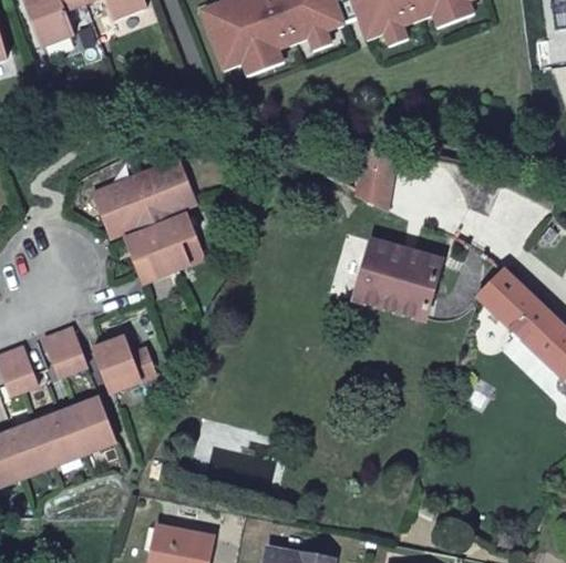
[(90,1),(89,0),(28,0),(45,45),(79,33),(69,9),(90,1)]
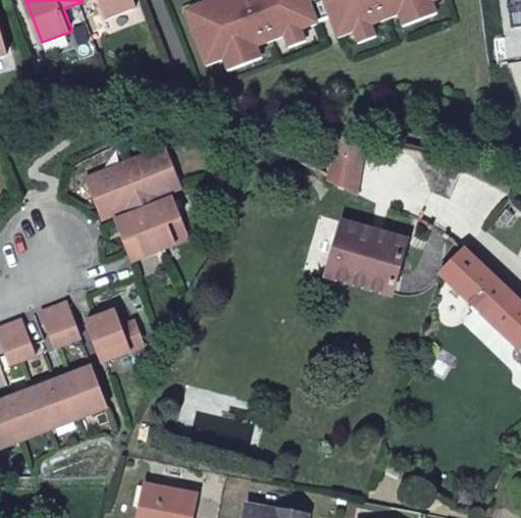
[(82,0),(83,1),(85,0),(100,0),(107,17),(140,3),(138,0),(82,0)]
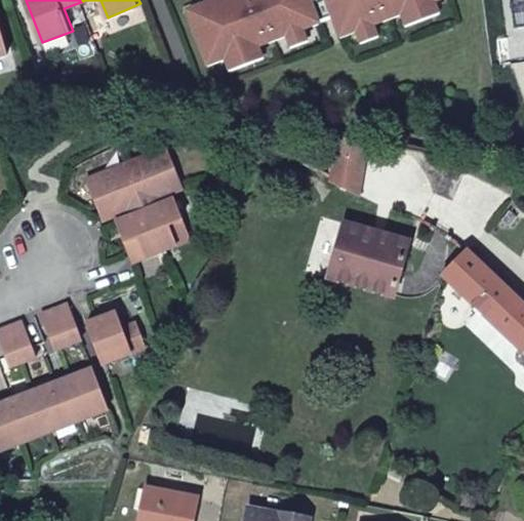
[(215,64),(231,57),(264,45),(292,34),(308,29),(338,16),(347,35),(360,29),(378,23),(406,12),(437,0),(316,0),(222,0),(195,10),(215,64)]
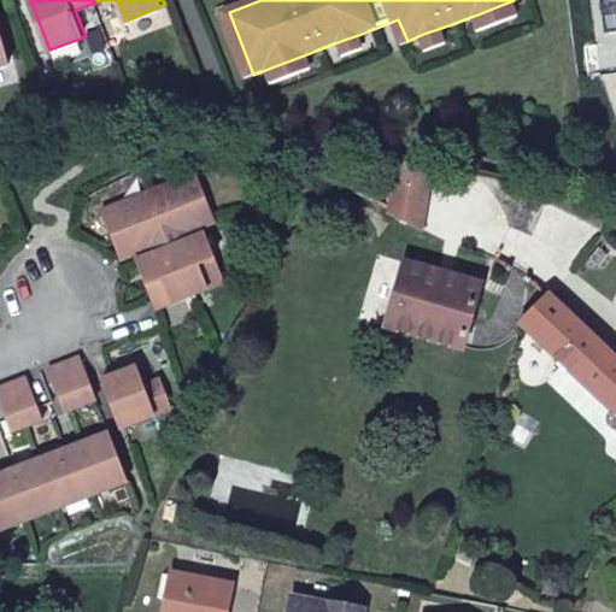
[(514,0),(477,15),(484,29),(522,15),(516,0),(514,0)]
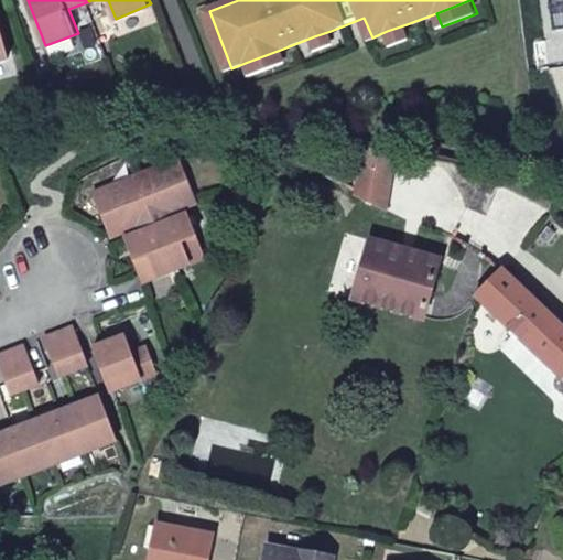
[(0,60),(12,57),(0,19),(0,60)]
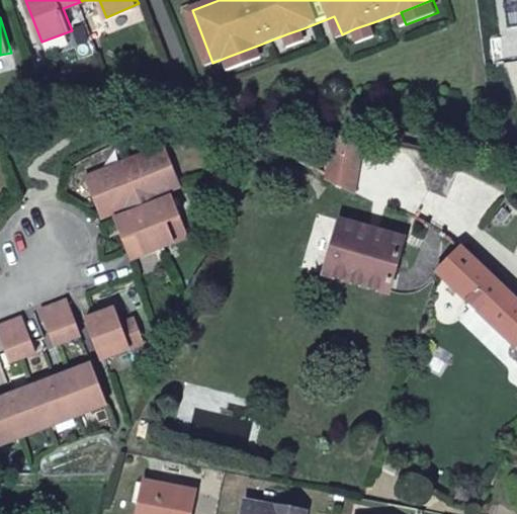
[(373,22),(355,28),(360,41),(378,34),(373,22)]
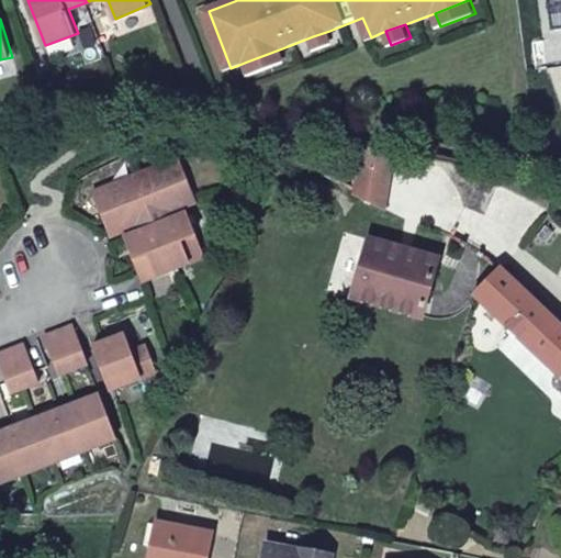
[(329,31),(313,36),(318,52),(335,45),(329,31)]
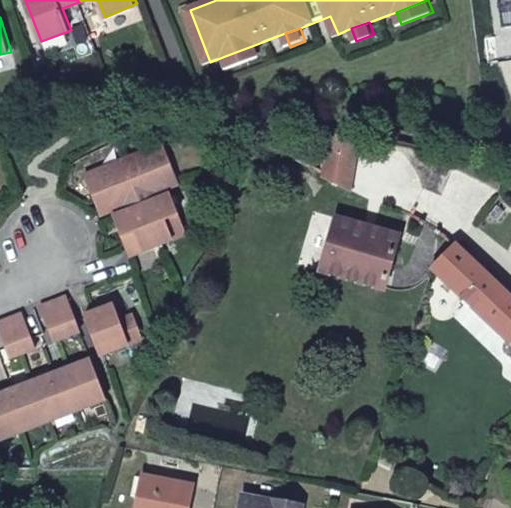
[(257,44),(225,56),(231,69),(262,57),(257,44)]
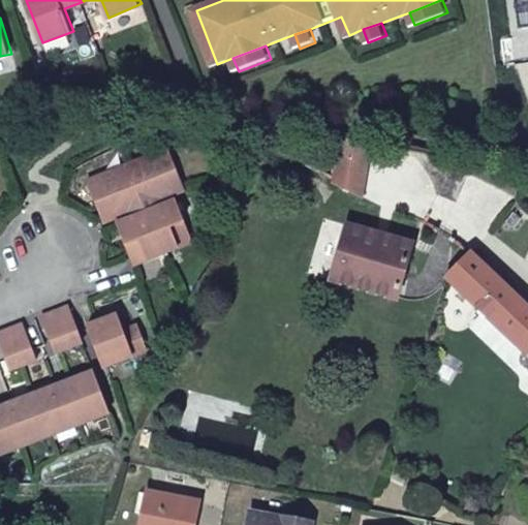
[(167,149),(87,180),(102,222),(129,211),(124,197),(154,186),(159,199),(184,189),(167,149)]
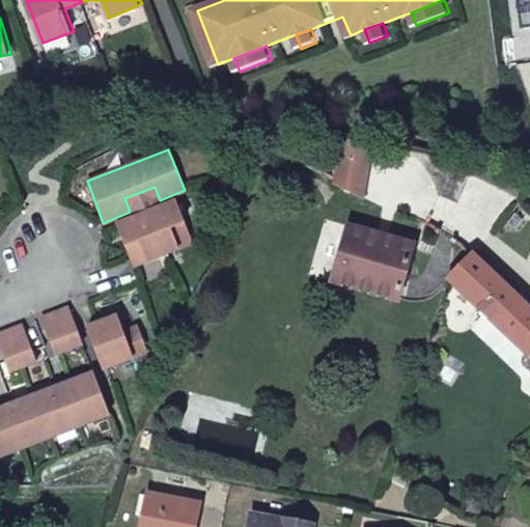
[(461,201),(473,170),(453,162),(441,193),(461,201)]
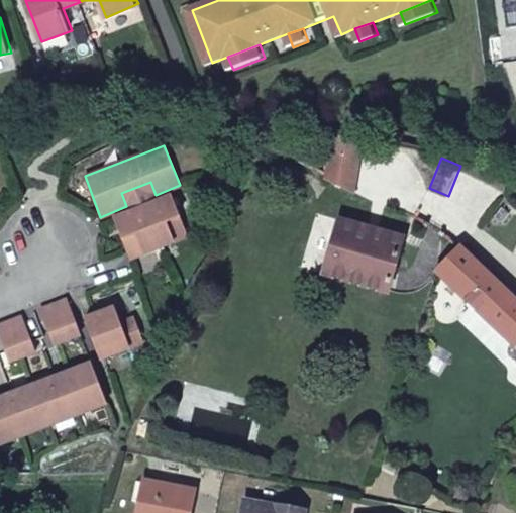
[(130,259),(187,235),(172,195),(115,217),(130,259)]
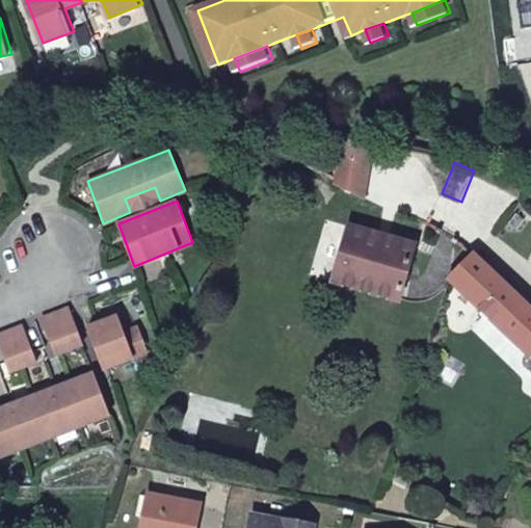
[(417,241),(351,222),(335,278),(400,297),(417,241)]
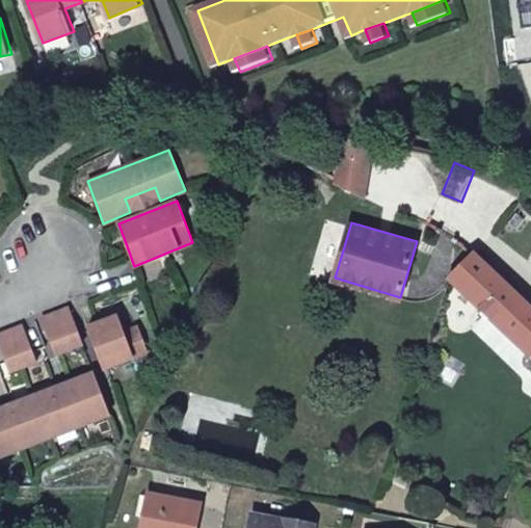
[(530,304),(476,252),(450,276),(530,351),(530,304)]
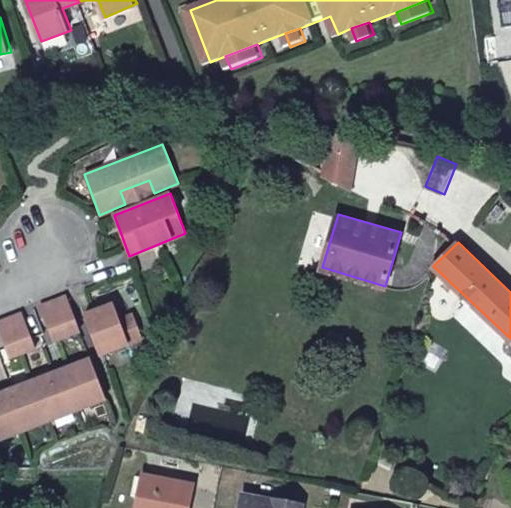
[(38,305),(51,340),(78,330),(65,295),(38,305)]
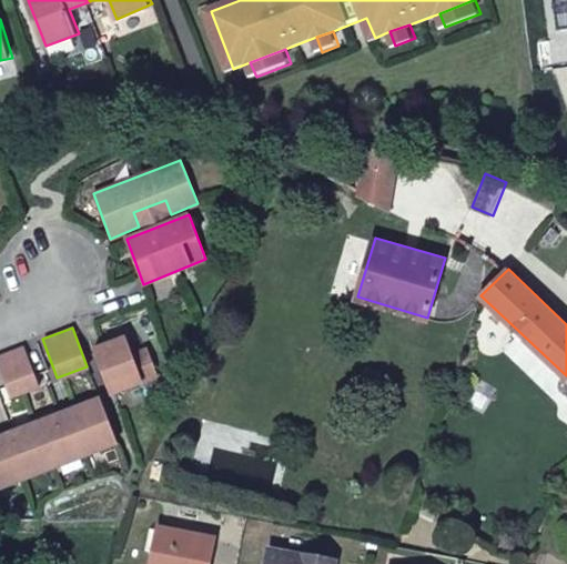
[(93,350),(111,394),(143,382),(141,376),(155,371),(148,349),(133,354),(127,336),(93,350)]
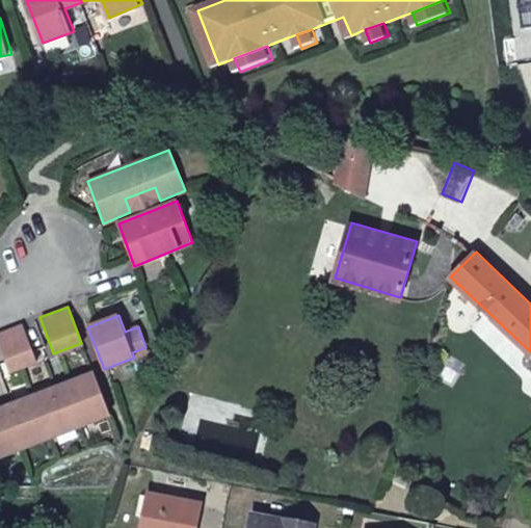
[(0,332),(0,350),(7,370),(35,361),(22,324),(0,332)]
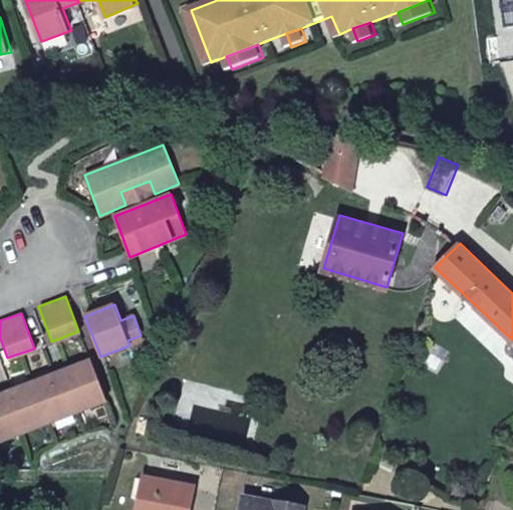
[(90,358),(0,392),(0,440),(106,401),(90,358)]
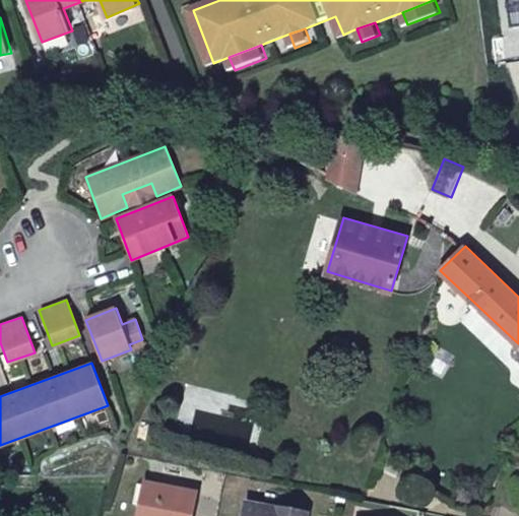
[(192,515),(198,491),(145,479),(137,515),(192,515)]
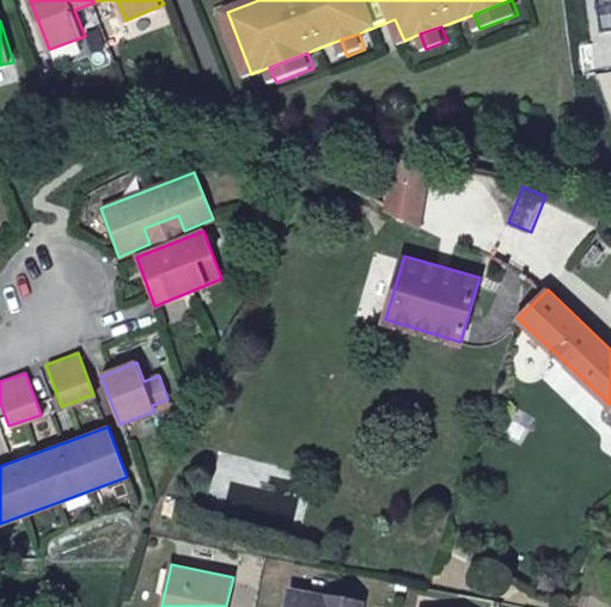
[(360,606),(362,602),(293,589),(288,606),(360,606)]
